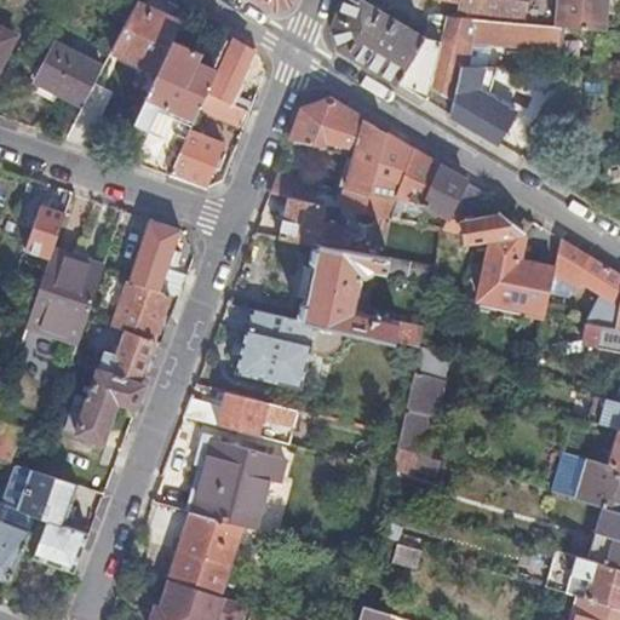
[(428,28),(425,39),(362,0),(343,0),(333,29),(339,47),(371,67),(426,101),(431,85),(445,33),(428,28)]
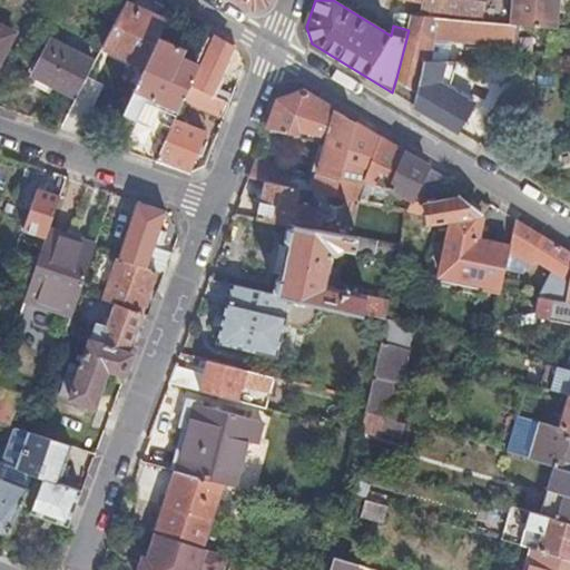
[(422,0),(421,17),(434,18),(482,21),(485,0),(422,0)]
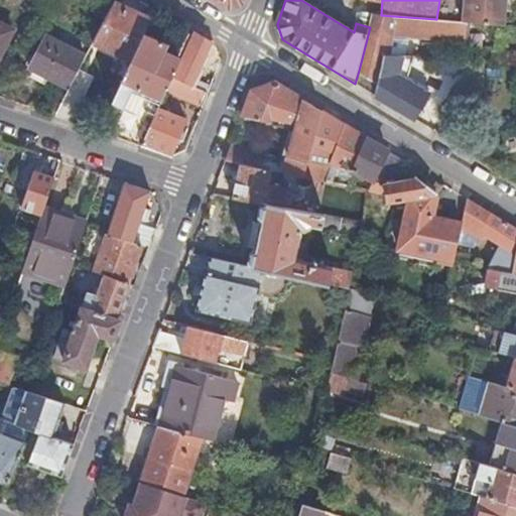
[(503,25),(505,0),(439,0),(436,19),(467,22),(503,25)]
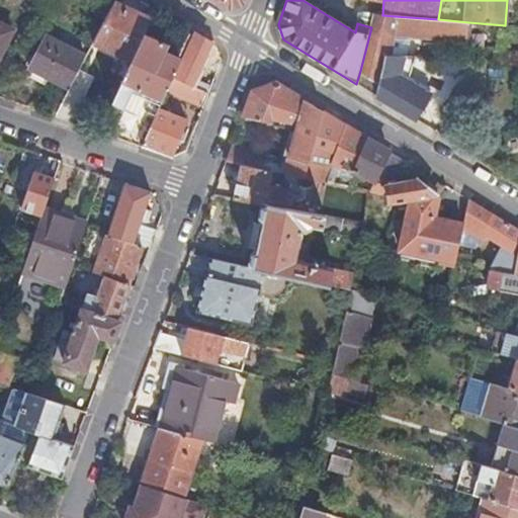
[(146,35),(153,19),(115,3),(95,42),(135,61),(146,35)]
